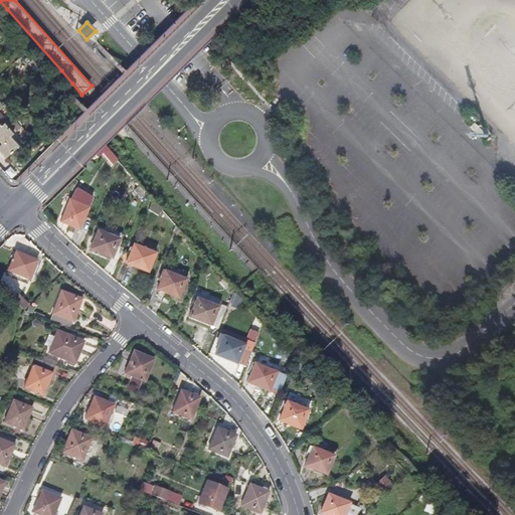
[(34,63),(30,67),(36,73),(40,69),(34,63)]
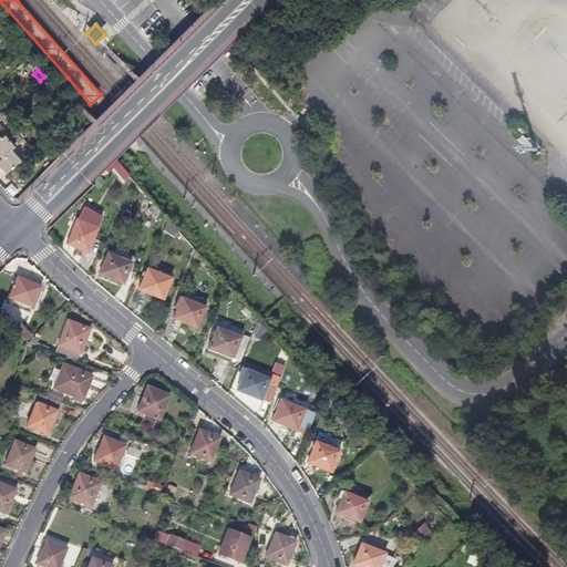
[(0,150),(10,141),(16,135),(11,130),(8,133),(0,124),(0,150)]
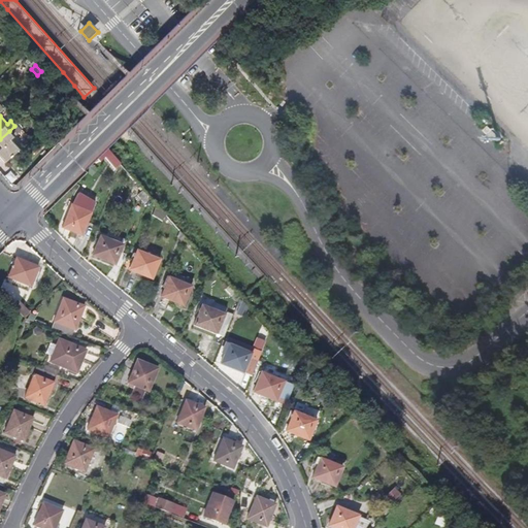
[(0,157),(5,163),(19,150),(10,140),(13,136),(9,131),(0,139),(0,157)]
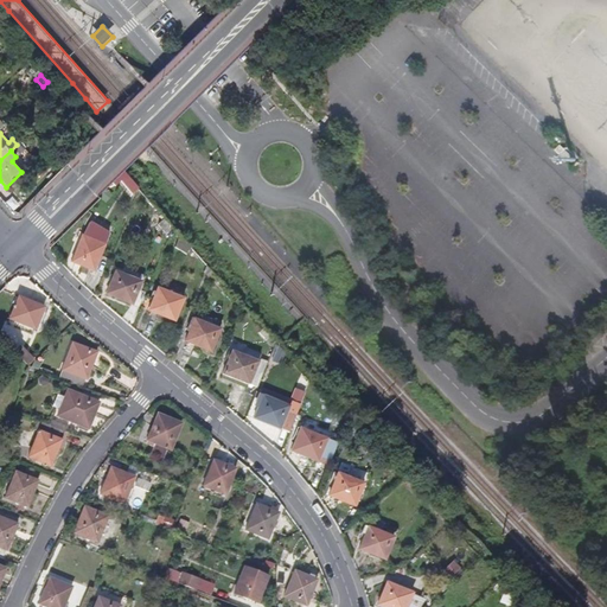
[(173,228),(165,218),(159,224),(166,234),(173,228)]
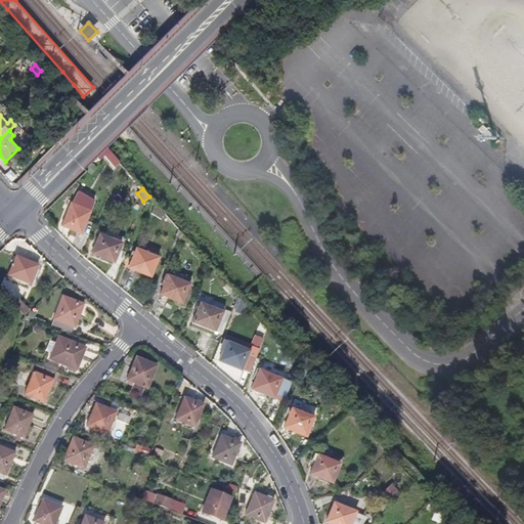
[(62,226),(81,233),(95,201),(78,192),(73,206),(71,205),(62,226)]
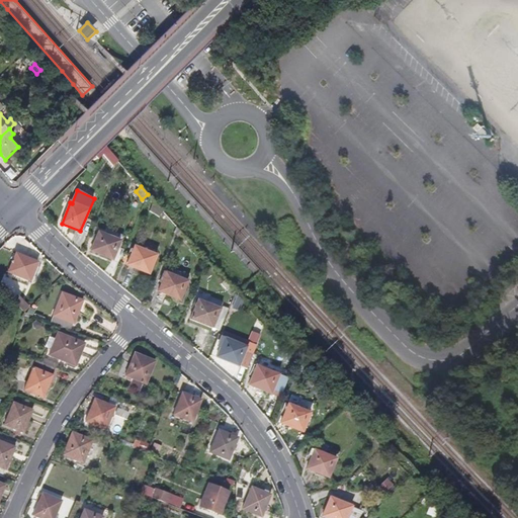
[(163,210),(154,200),(150,211),(159,218),(163,210)]
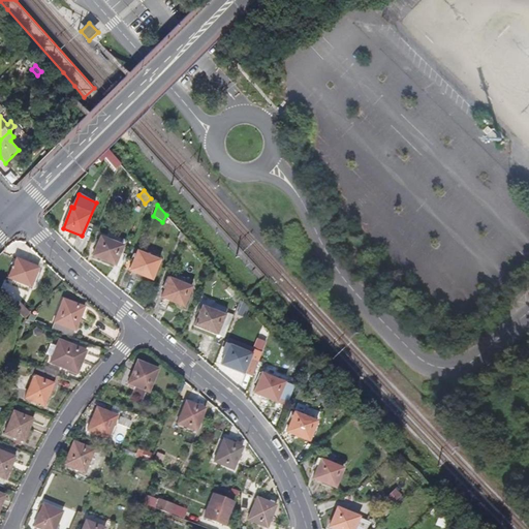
[(93,256),(115,266),(123,246),(100,237),(93,256)]
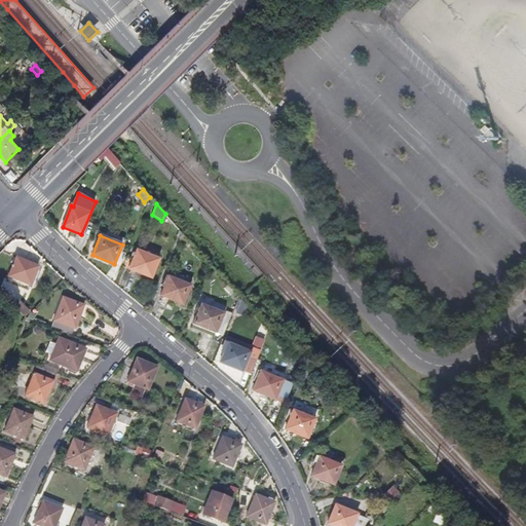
[(128,269),(151,278),(159,260),(137,251),(128,269)]
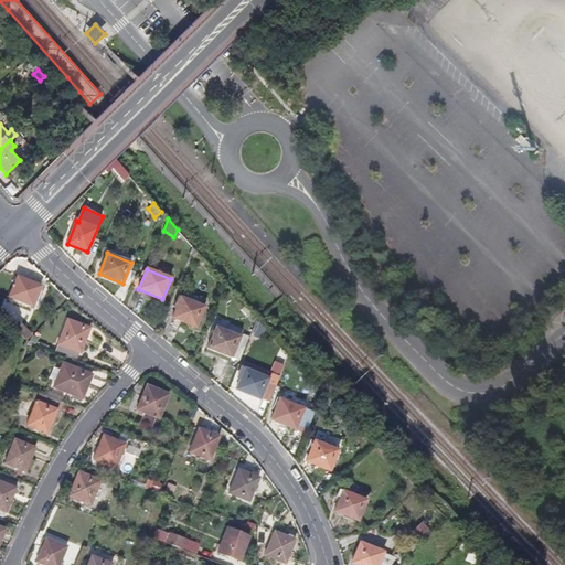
[(9,297),(33,307),(38,296),(41,297),(44,288),(18,277),(9,297)]
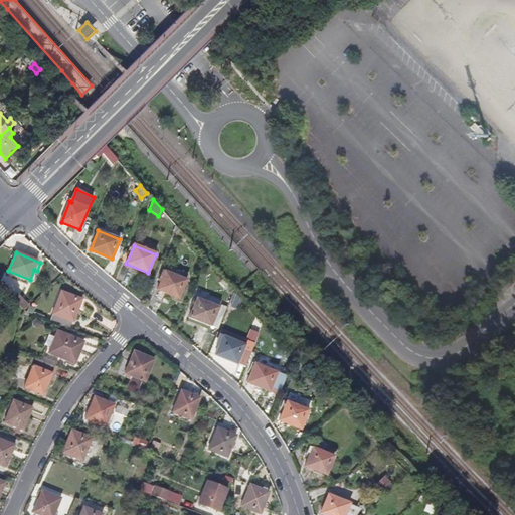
[(157,290),(179,299),(187,281),(164,271),(157,290)]
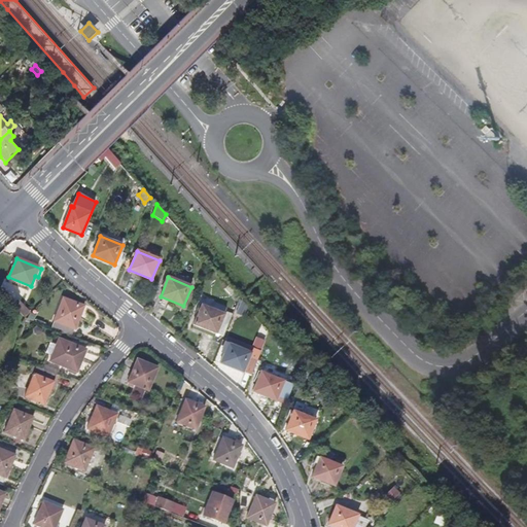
[(60,329),(71,334),(72,328),(74,329),(83,307),(63,299),(54,321),(62,324),(60,329)]
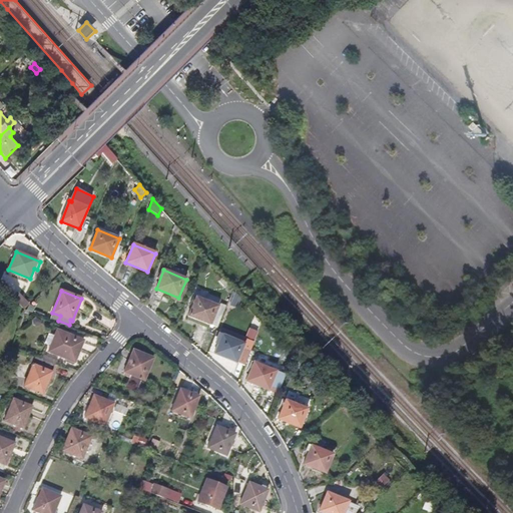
[(16,301),(24,310),(29,305),(20,297),(16,301)]
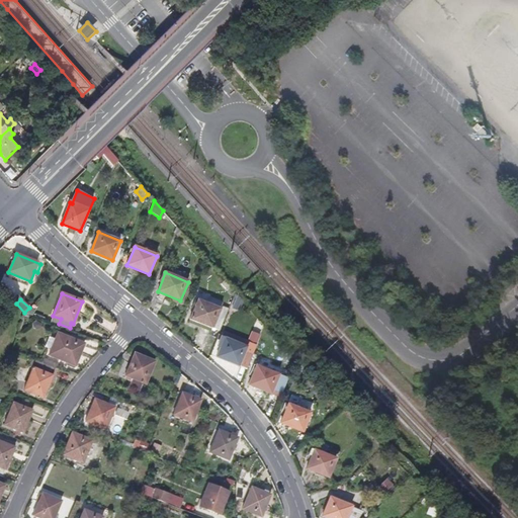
[(220,331),(228,310),(221,307),(220,310),(197,300),(190,319),(220,331)]
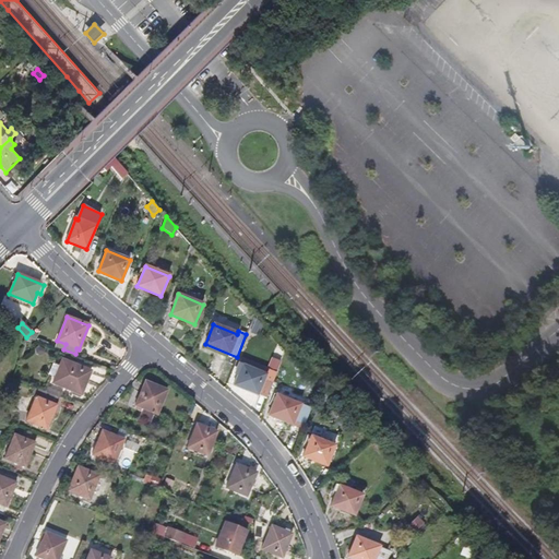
[(91,371),(71,363),(63,359),(54,383),(61,387),(81,395),(91,371)]
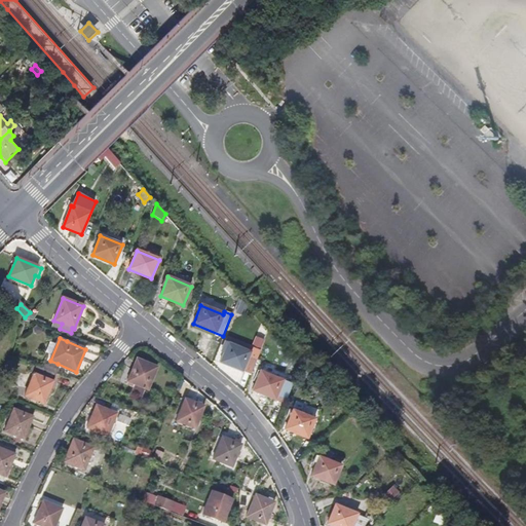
[(251,375),(257,360),(249,357),(250,352),(228,344),(221,363),(251,375)]
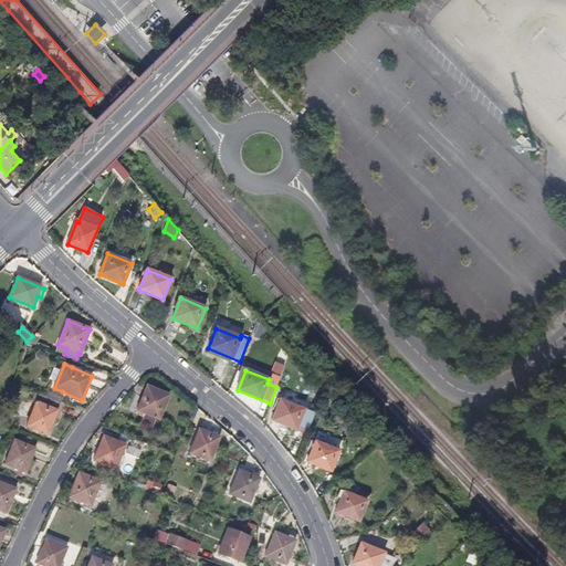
[(142,423),(156,429),(169,396),(147,387),(137,413),(144,416),(142,423)]
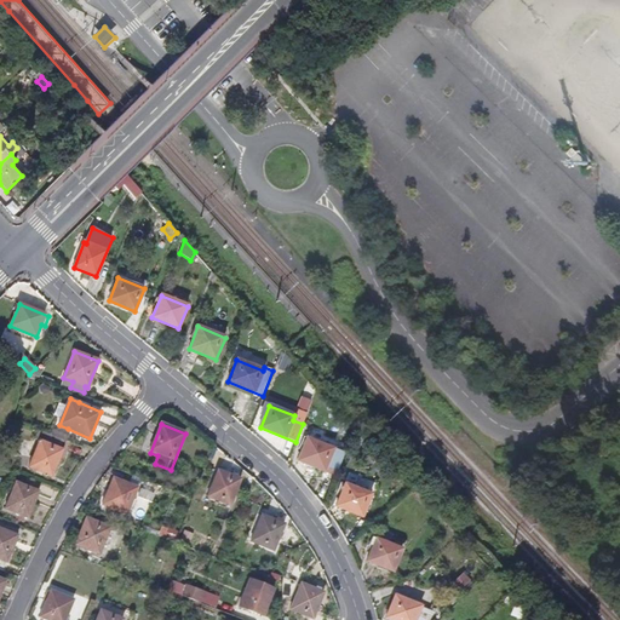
[(52,430),(50,435),(57,438),(65,441),(68,436),(52,430)]
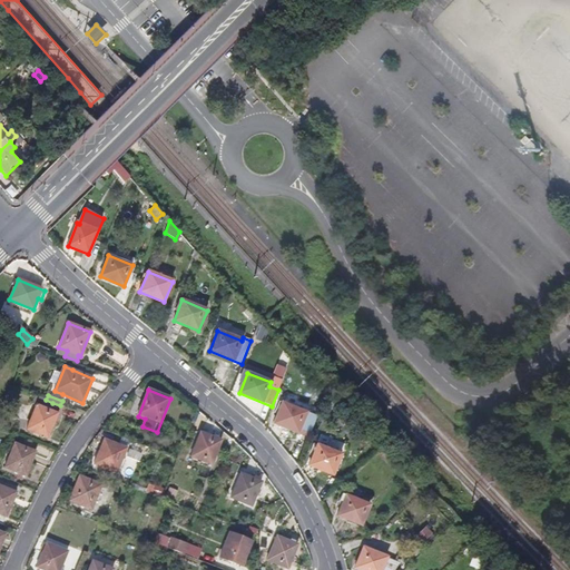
[(46,400),(36,396),(32,404),(36,405),(27,429),(47,438),(53,423),(57,424),(64,408),(60,405),(52,403),(46,400)]
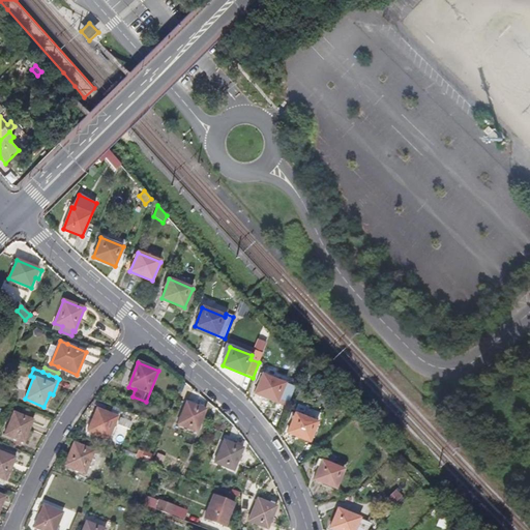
[(287,407),(295,387),(262,375),(255,393),(287,407)]
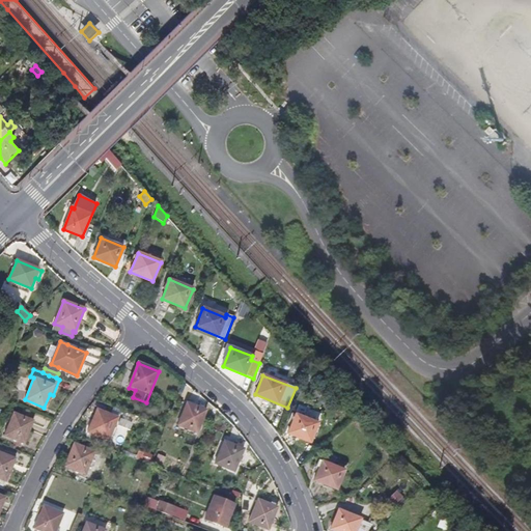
[(177,425),(197,434),(206,411),(187,402),(177,425)]
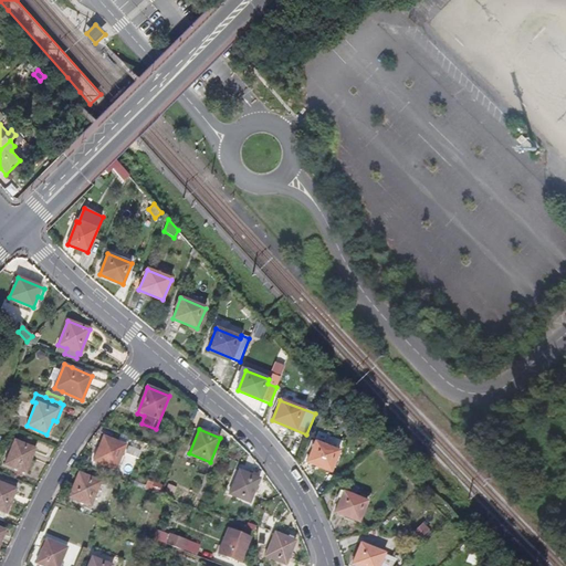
[(94,461),(115,470),(125,446),(103,437),(94,461)]
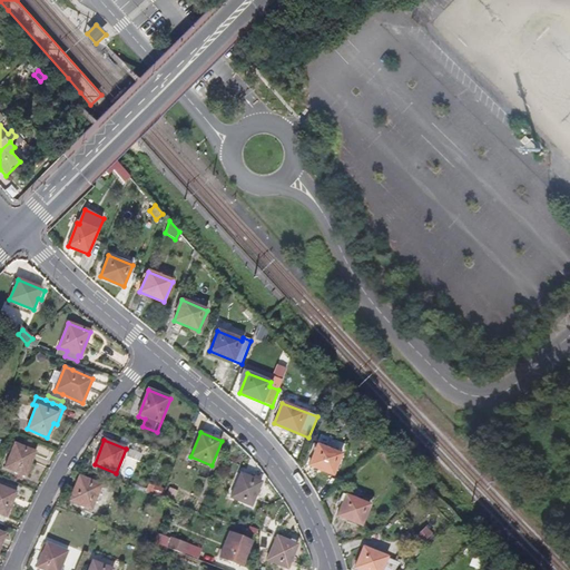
[(6,468),(25,475),(35,452),(15,444),(6,468)]
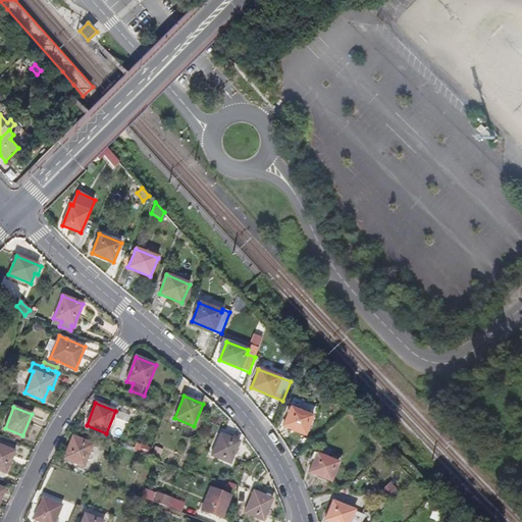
[(282,426),(305,435),(312,417),(291,408),(282,426)]
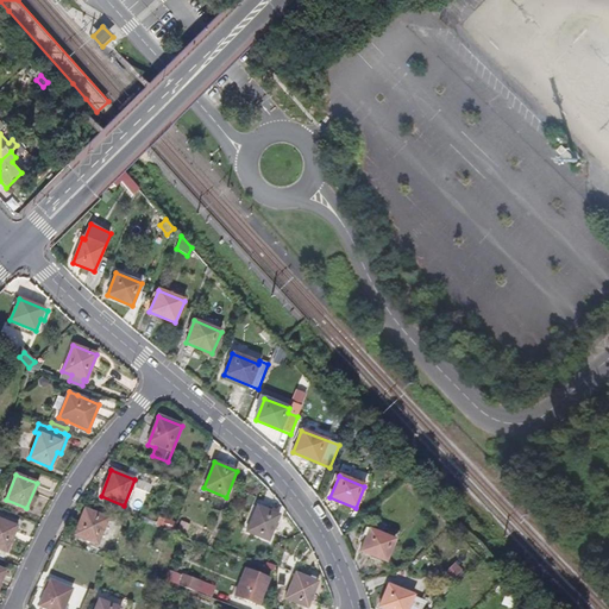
[(248,532),(269,541),(280,515),(258,507),(248,532)]
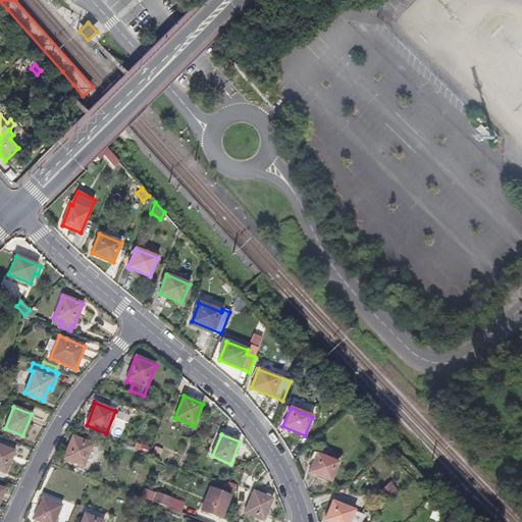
[(63,459),(84,467),(93,445),(72,436),(63,459)]
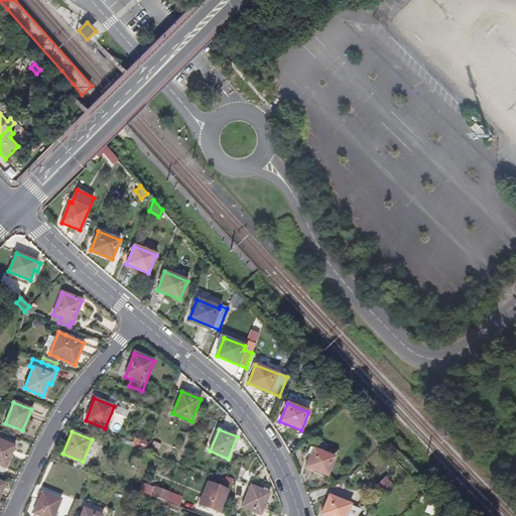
[(0,471),(3,473),(5,469),(6,469),(15,446),(0,439),(0,471)]
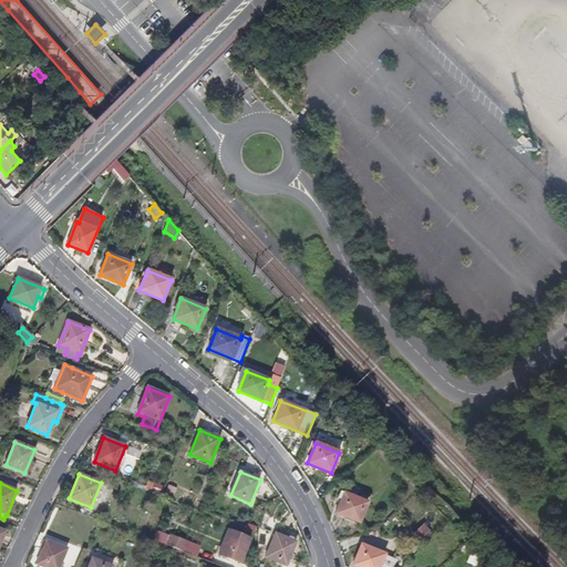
[(336,514),(359,524),(367,503),(339,492),(337,498),(340,500),(336,514)]
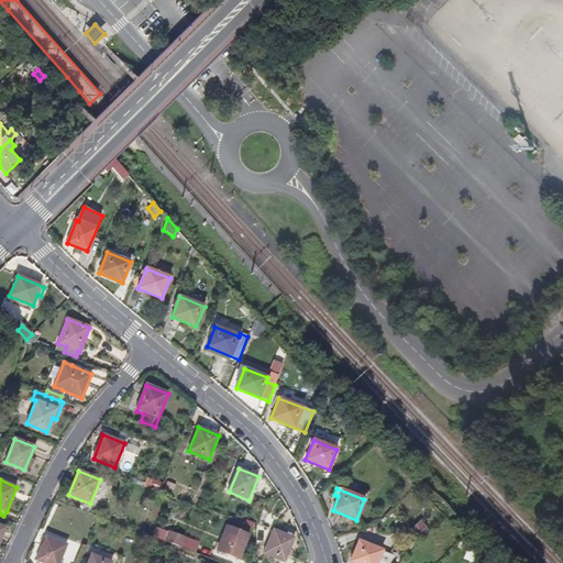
[(218,551),(239,559),(249,534),(228,526),(218,551)]
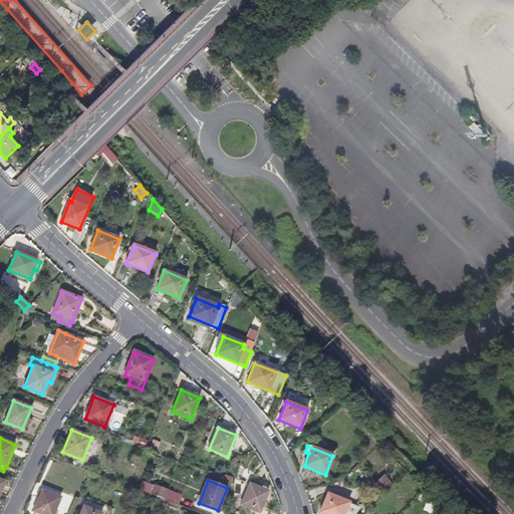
[(240,505),(259,513),(268,491),(249,484),(240,505)]
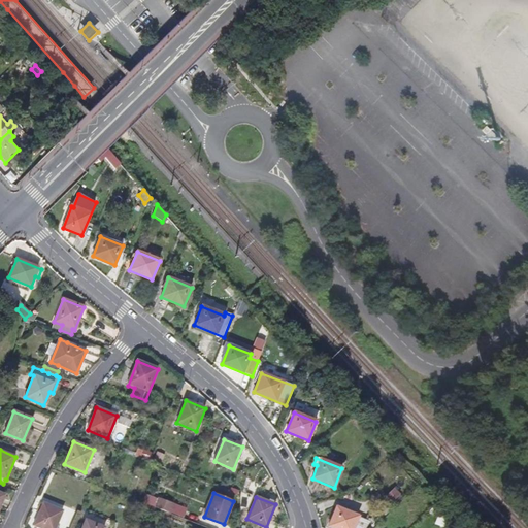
[(158,499),(155,507),(156,507),(168,513),(171,504),(158,499)]
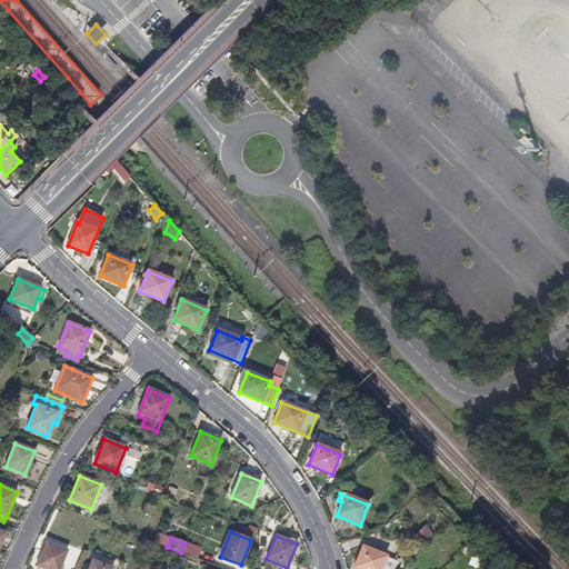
[(381,568),(386,557),(380,555),(382,549),(362,540),(356,556),(359,558),(355,568),(358,568),(381,568)]
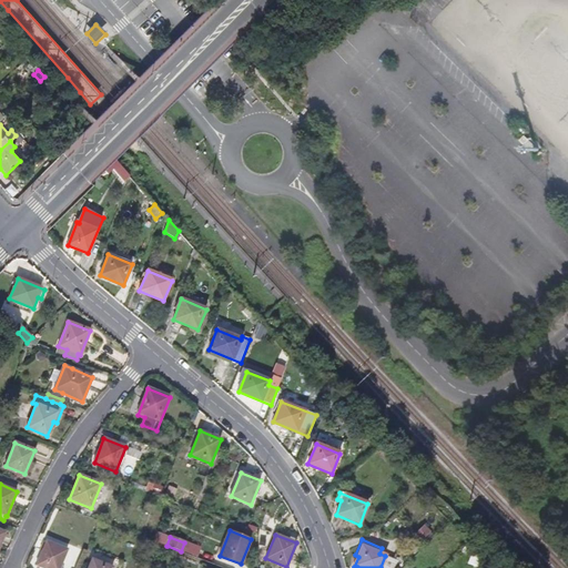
[(37,565),(43,567),(59,567),(67,549),(47,541),(37,565)]
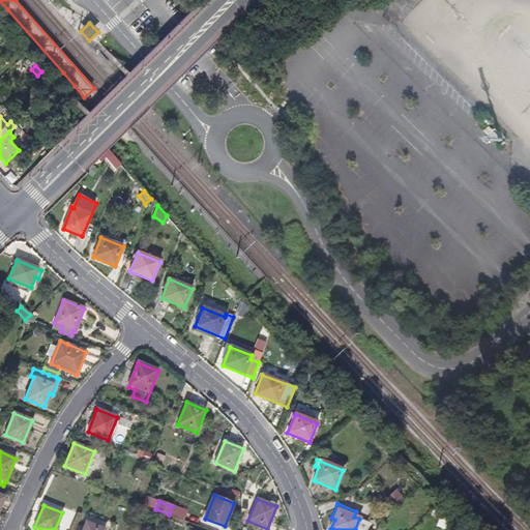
[(155,509),(149,507),(147,514),(153,517),(156,509),(155,509)]
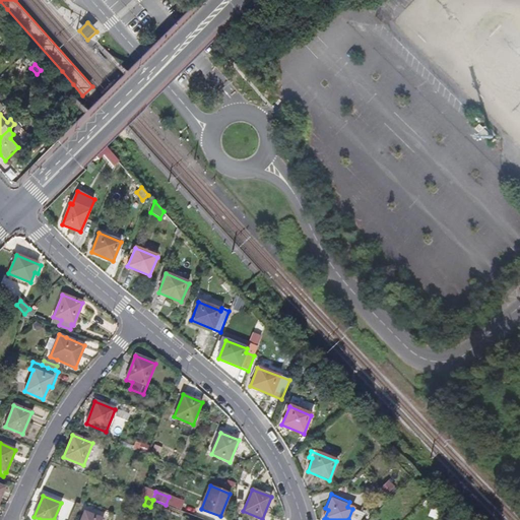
[(359,519),(363,513),(352,509),(348,519),(359,519)]
